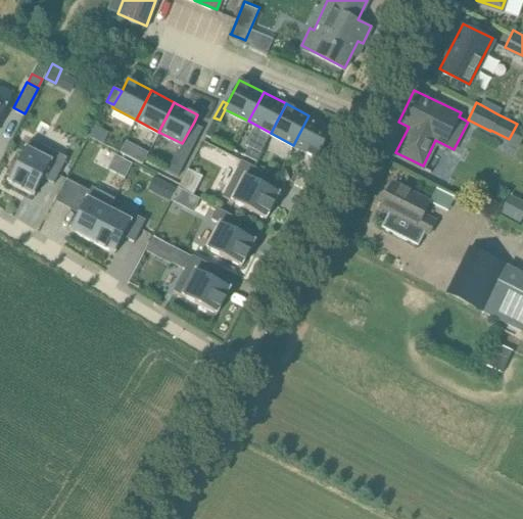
[(318,157),(332,128),(308,115),(293,145),(318,157)]
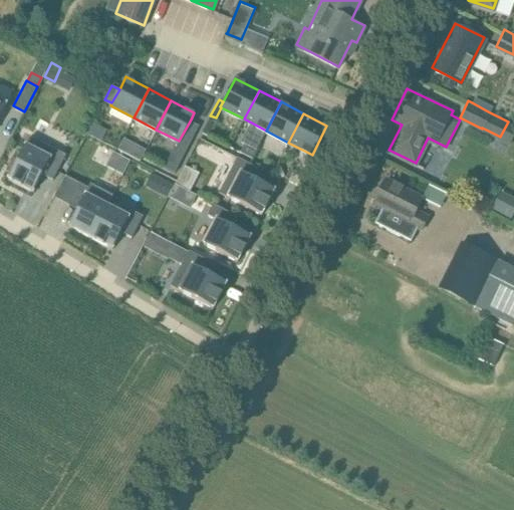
[(179,141),(188,147),(200,123),(191,119),(179,141)]
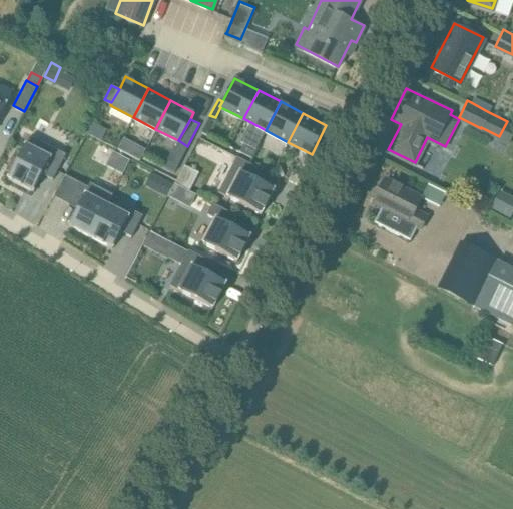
[(101,137),(106,128),(94,122),(89,131),(101,137)]
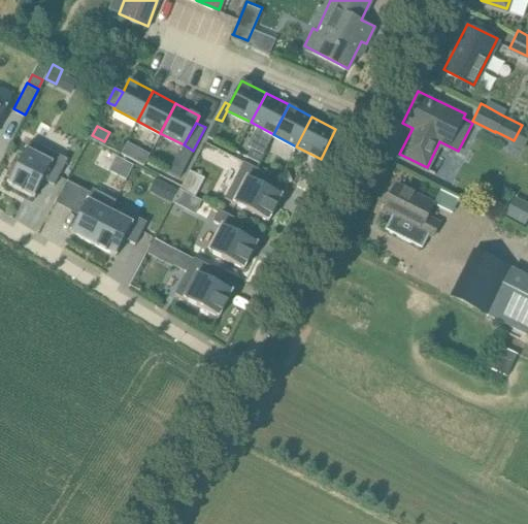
[(139,146),(128,141),(122,152),(133,158),(139,146)]
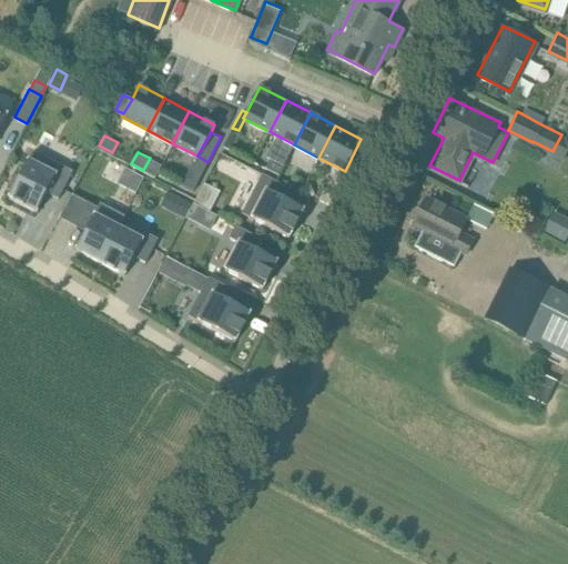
[(285,161),(272,154),(266,167),(279,173),(285,161)]
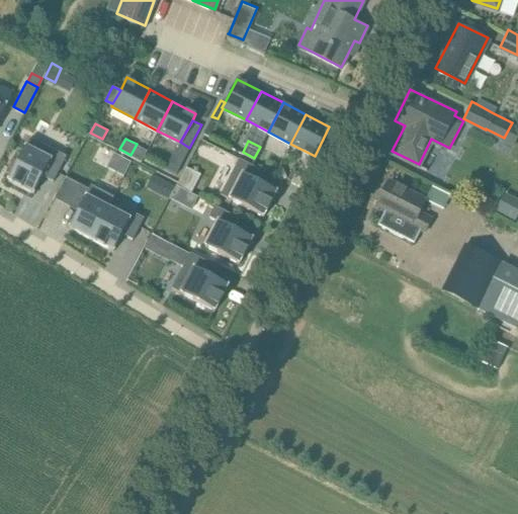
[(7,179),(32,192),(42,174),(53,180),(67,155),(56,149),(51,158),(25,146),(7,179)]
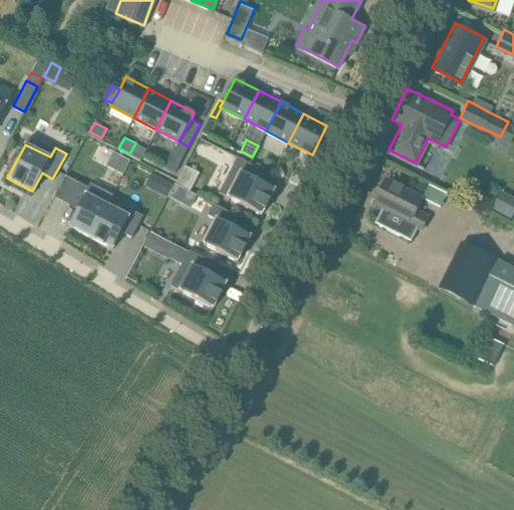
[(115,150),(109,163),(125,170),(132,157),(115,150)]
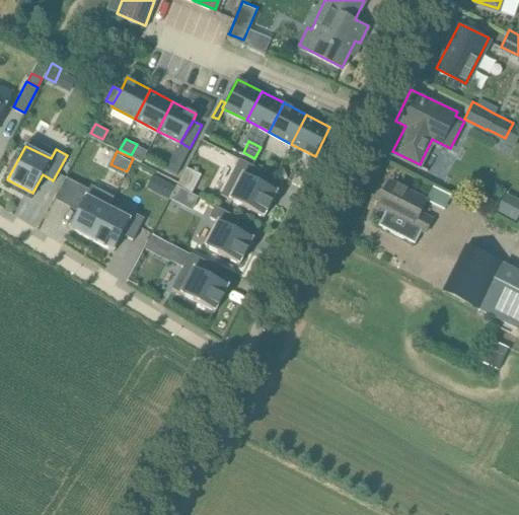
[(280,160),(270,154),(264,165),(274,171),(280,160)]
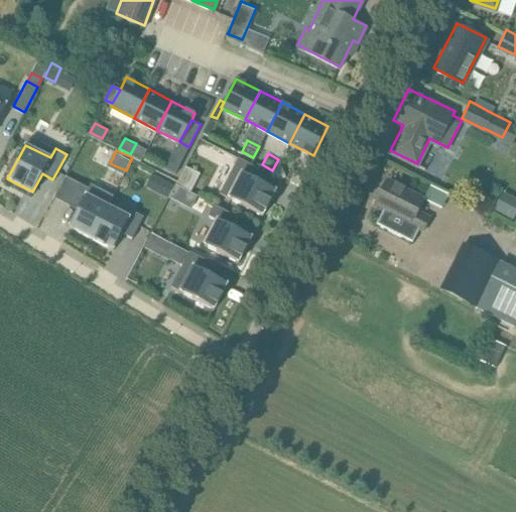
[(229,197),(263,214),(276,188),(258,179),(264,168),(239,156),(233,166),(242,171),(229,197)]
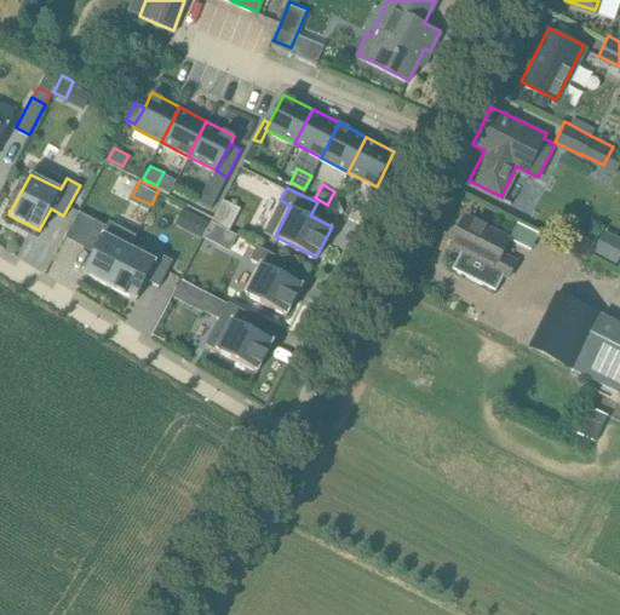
[(223,197),(214,214),(211,219),(229,229),(240,206),(223,197)]
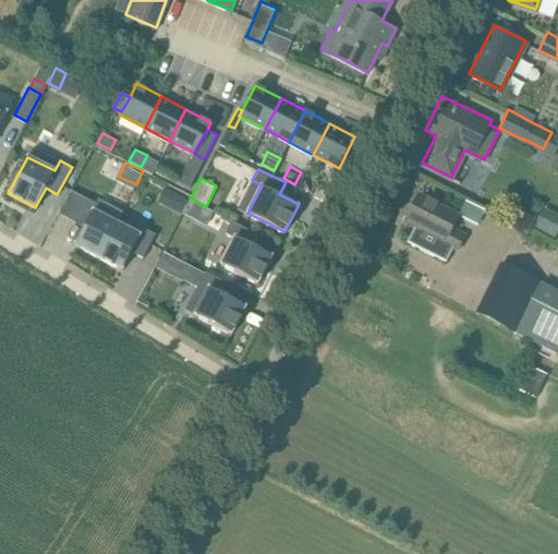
[(187,196),(165,185),(157,200),(180,212),(187,196)]
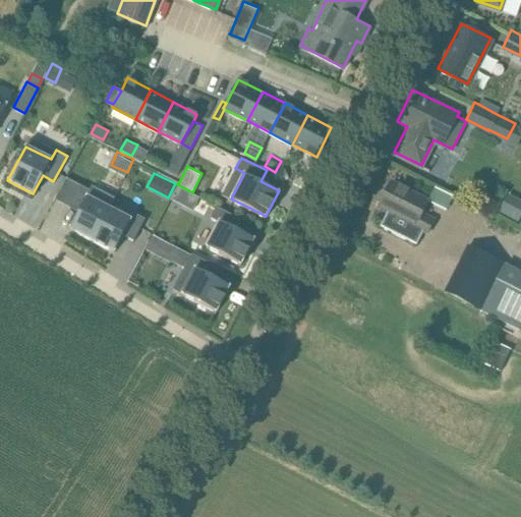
[(392,180),(379,206),(423,227),(429,215),(421,211),(428,196),(392,180)]
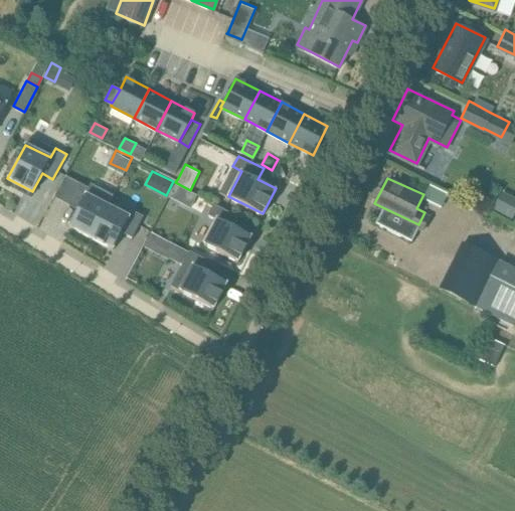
[(514,196),(502,189),(493,205),(512,216),(514,210),(514,196)]
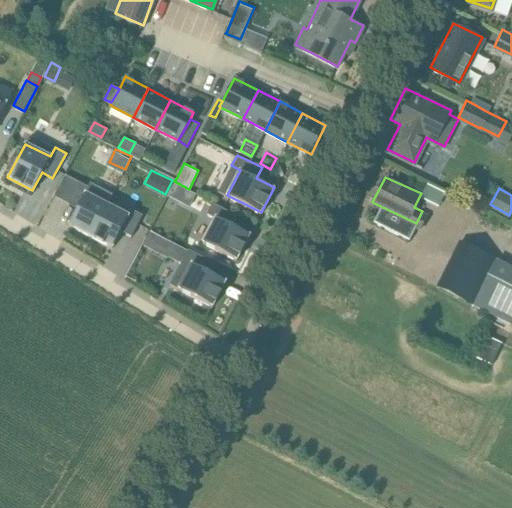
[(72,224),(99,235),(114,206),(87,195),(72,224)]
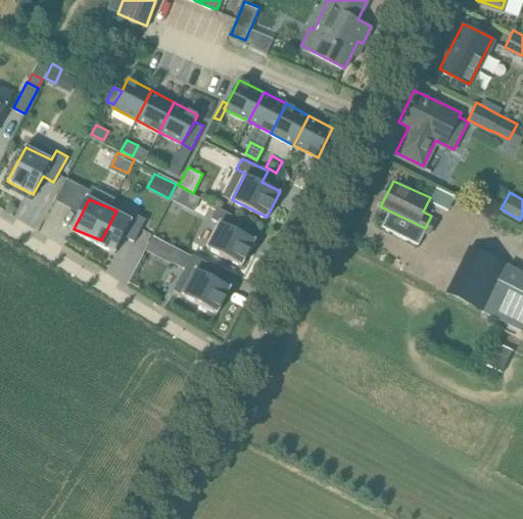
[(206,245),(241,264),(254,238),(237,229),(242,218),(217,205),(211,216),(221,221),(206,245)]
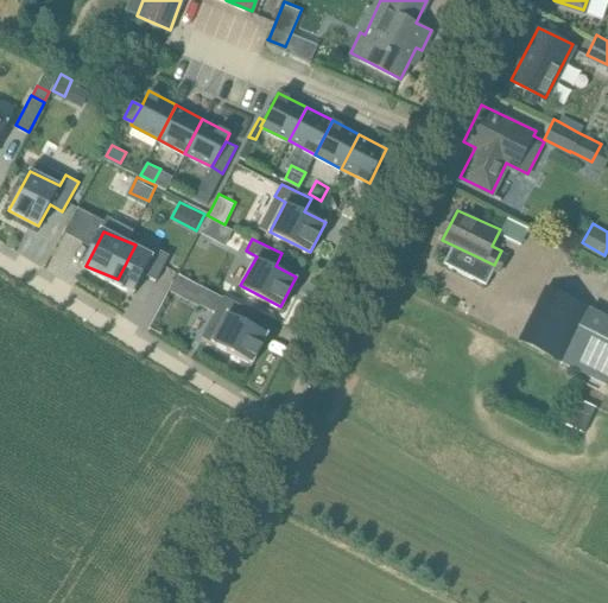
[(118,279),(149,292),(166,258),(135,245),(118,279)]
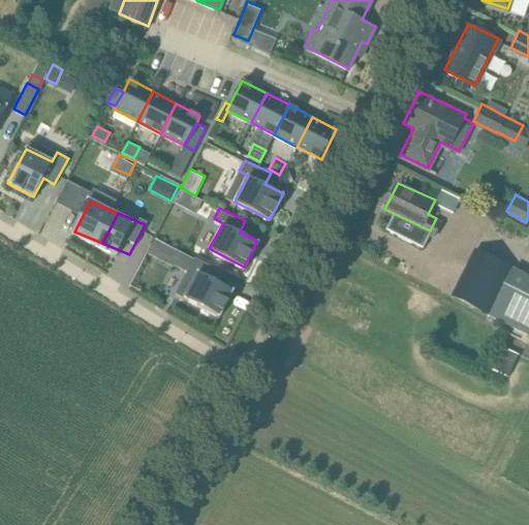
[(148,252),(158,257),(165,243),(156,238),(148,252)]
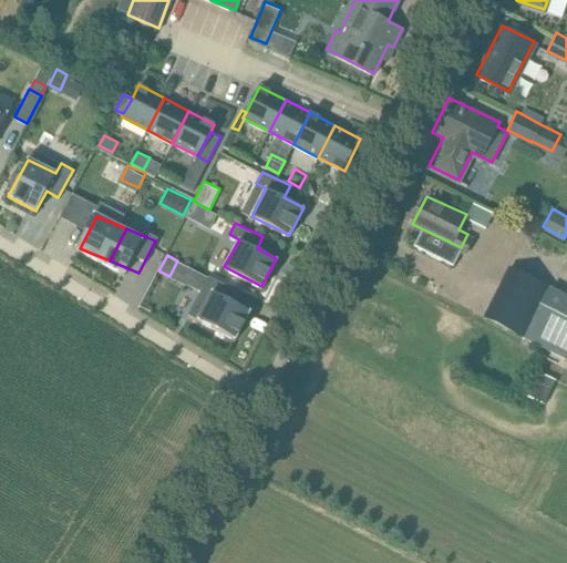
[(481,313),(519,334),(559,354),(566,338),(566,296),(507,265),(481,313)]
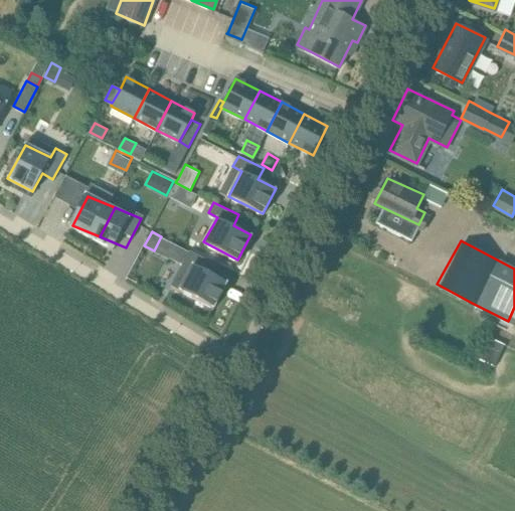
[(179,288),(213,306),(226,281),(208,272),(214,261),(189,248),(183,259),(192,264),(179,288)]
